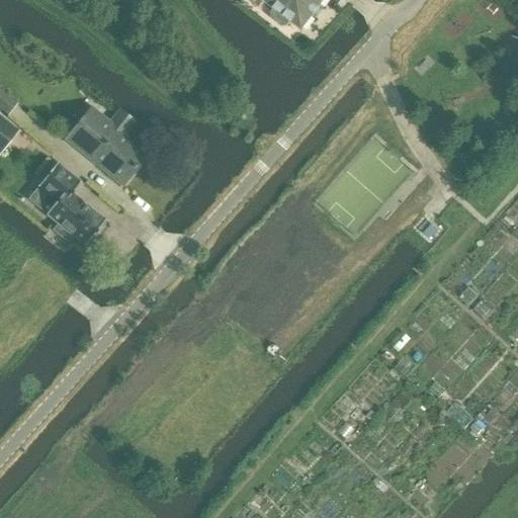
[(264,0),(264,1),(275,10),(272,14),(273,19),(283,27),(288,26),(291,22),(304,31),(326,0),(264,0)]
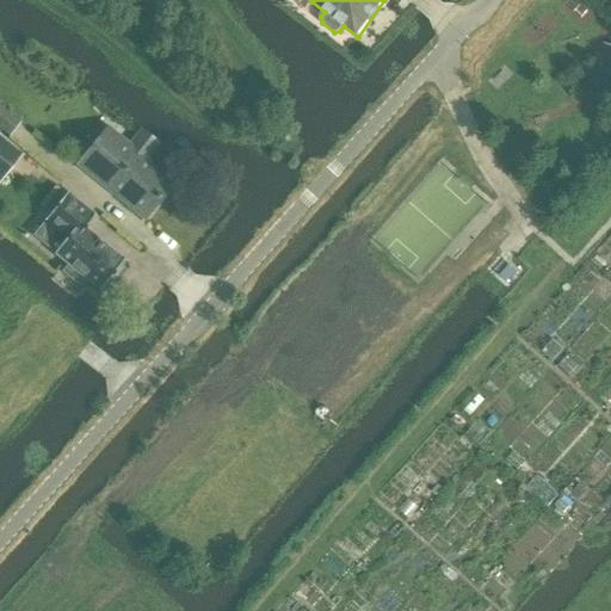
[(0,107),(0,130),(8,137),(20,124),(0,107)]
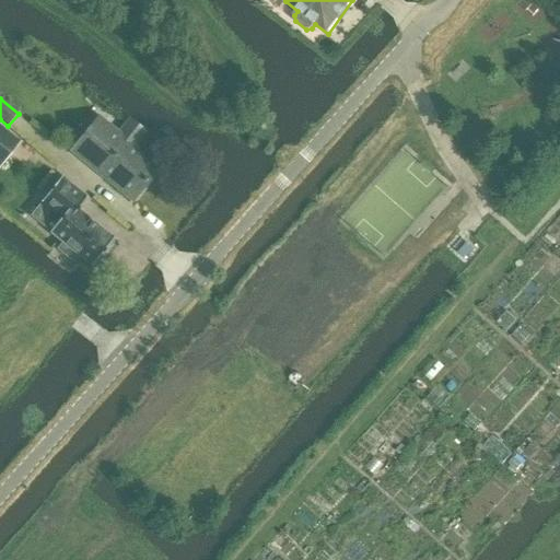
[(106,125),(79,160),(131,202),(159,167),(135,148),(146,135),(128,120),(117,133),(106,125)]
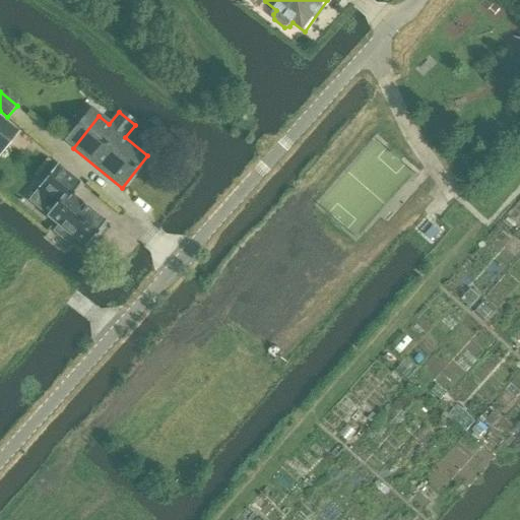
[(0,119),(0,147),(3,151),(17,133),(0,119)]
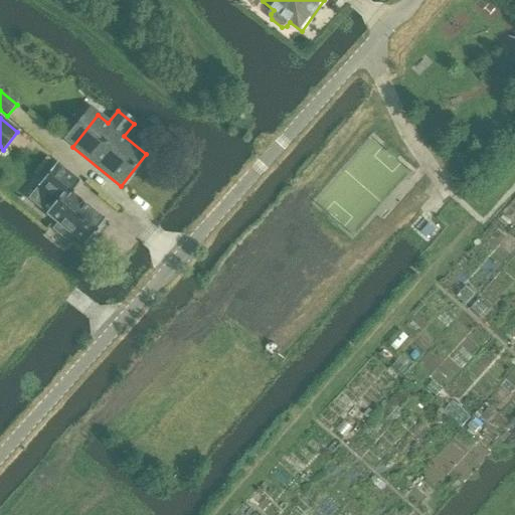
[(57,163),(38,186),(38,187),(55,201),(46,212),(45,213),(54,221),(58,224),(53,230),(65,240),(66,241),(71,235),(72,237),(82,245),(104,221),(70,193),(79,182),(57,163)]
